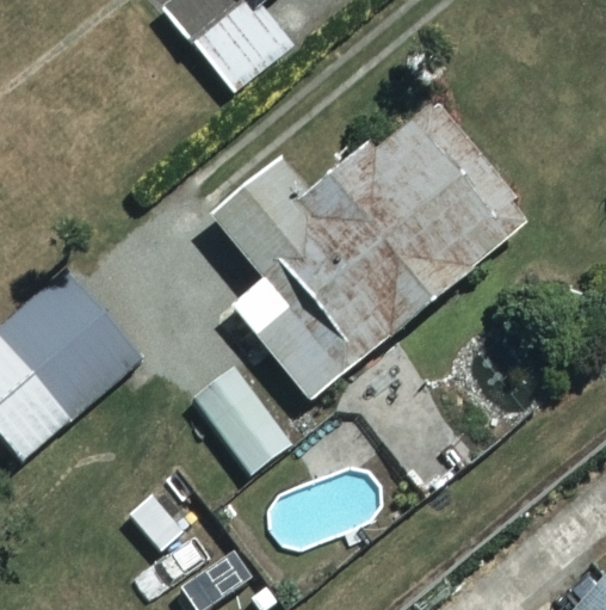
[(177,0),(164,10),(232,96),(295,47),(259,2),(261,0),(177,0)]
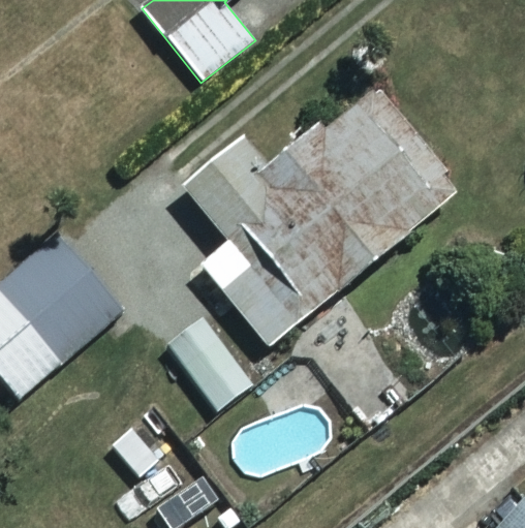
[(457,189),(373,89),(323,130),(317,124),(266,167),(244,143),(186,191),(227,240),(198,265),(269,347),(457,189)]
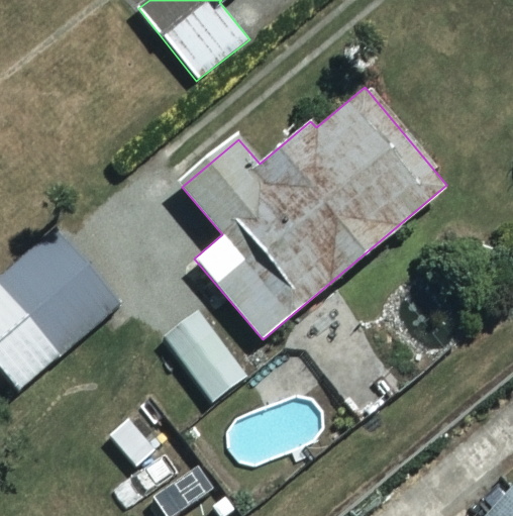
[(0,276),(0,373),(16,393),(121,310),(58,230),(0,276)]
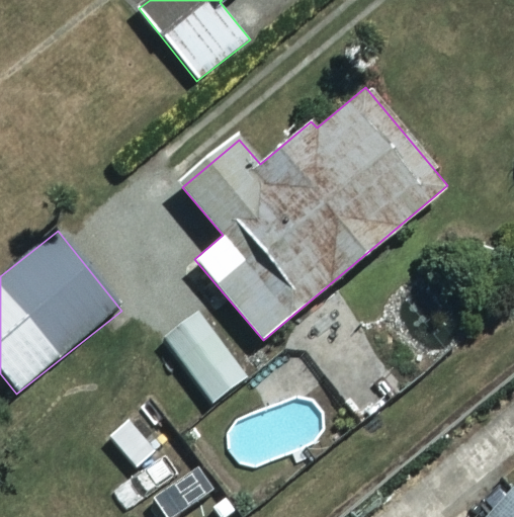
[(250,374),(203,313),(167,341),(213,403),(250,374)]
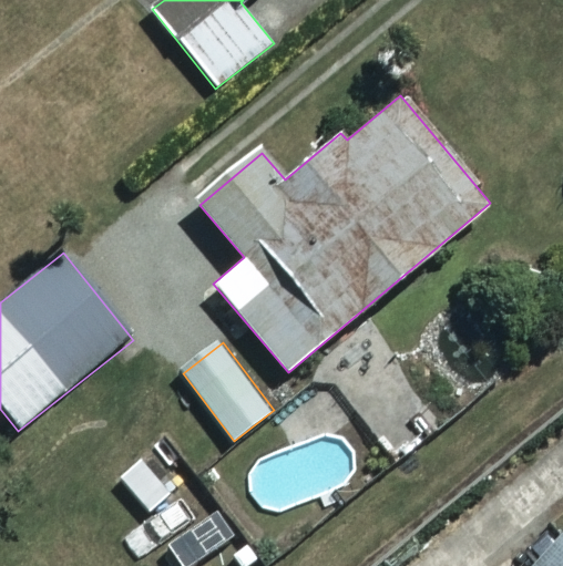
[(562,561),(545,544),(524,565),(562,565),(562,561)]
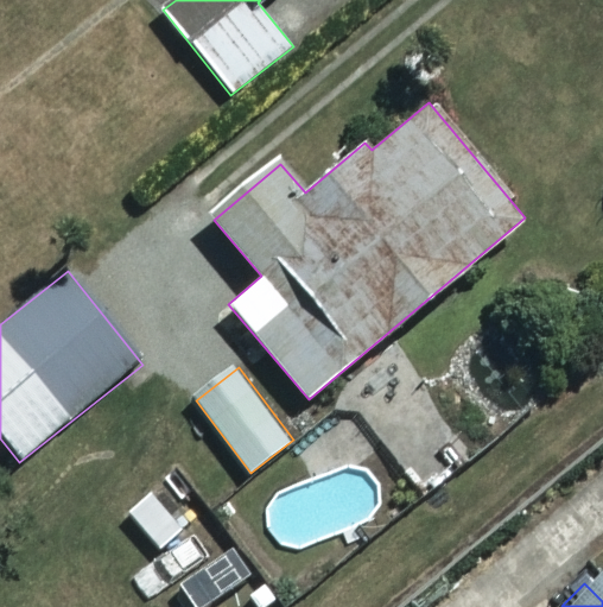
All buildings are outlined.
